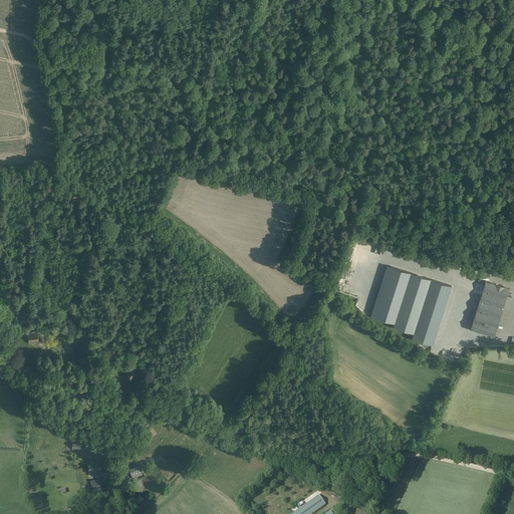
[(485,281),(470,329),(494,336),(510,288),(485,281)]
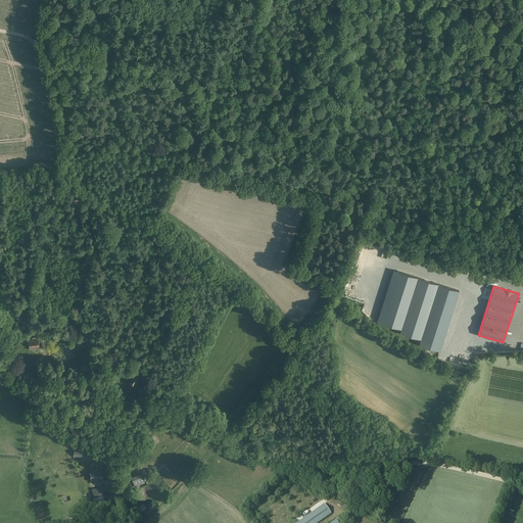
[(29,339),(30,349),(35,348),(35,347),(40,347),(38,337),(35,338),(29,339)]
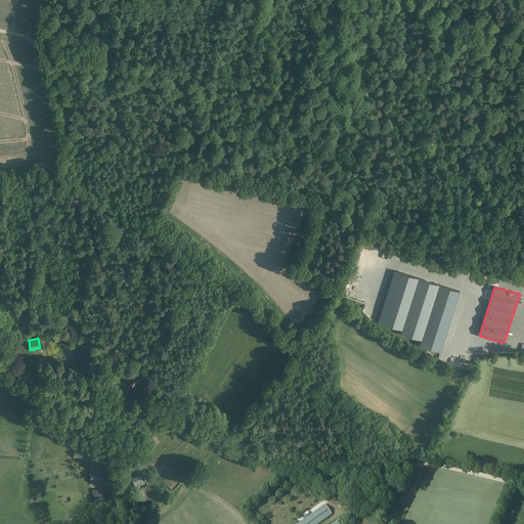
[(150,360),(146,369),(150,372),(155,362),(150,360)]
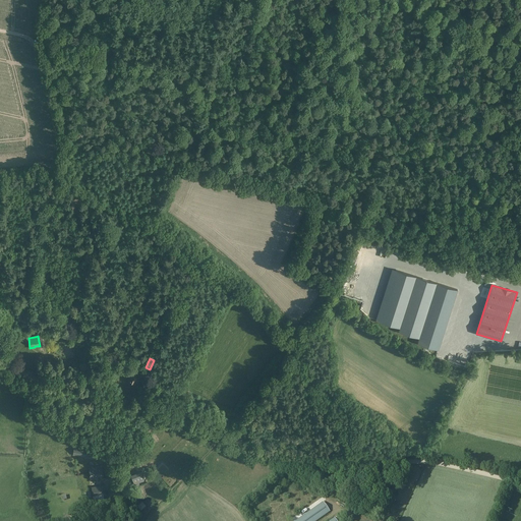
[(127,380),(134,384),(136,381),(137,381),(140,375),(132,371),(127,380)]
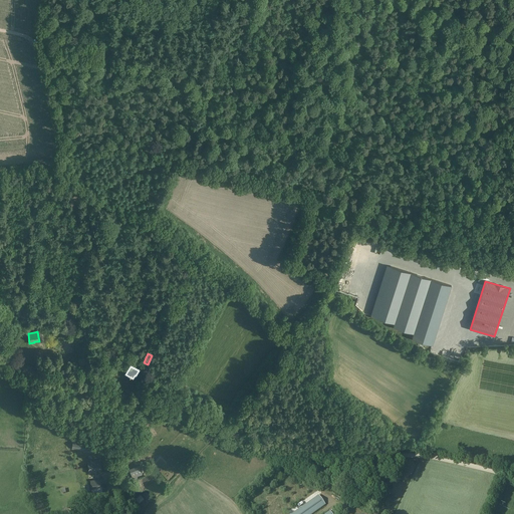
[(86,449),(87,443),(73,441),(72,449),(85,451),(86,449)]
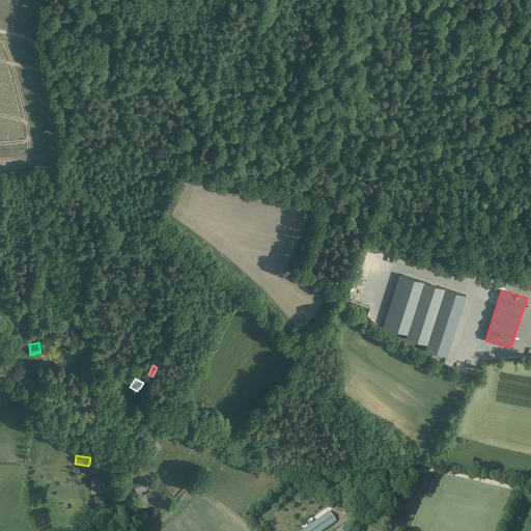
[(105,480),(91,482),(92,490),(98,488),(96,486),(105,485),(105,480)]
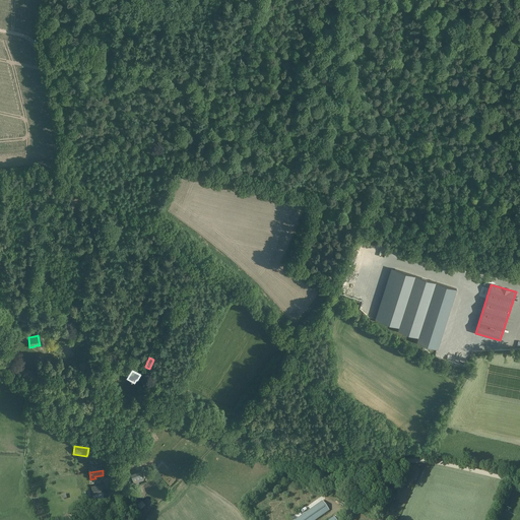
[(144,479),(140,470),(131,474),(134,482),(144,479)]
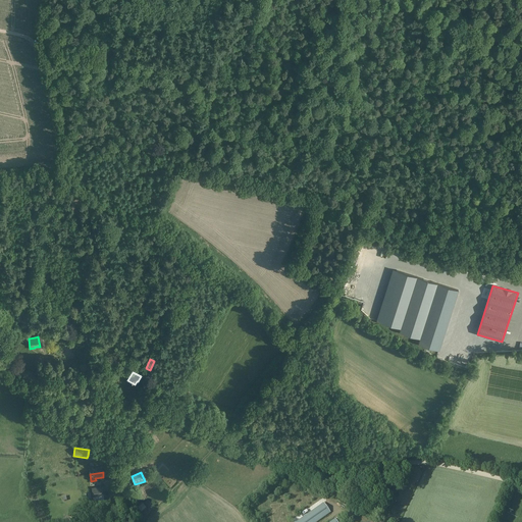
[(102,486),(92,488),(93,497),(104,496),(102,486)]
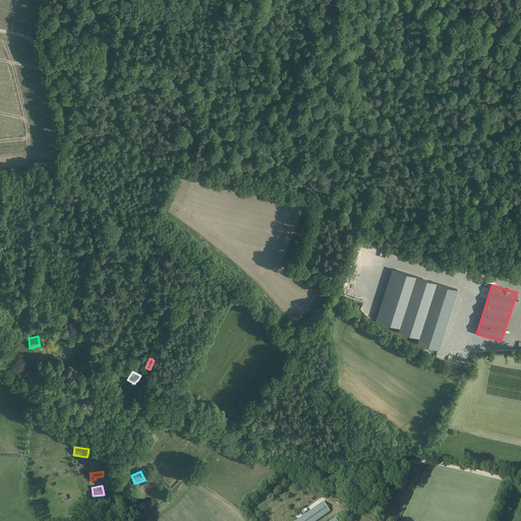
[(316,520),(330,512),(323,502),(295,520),(316,520)]
